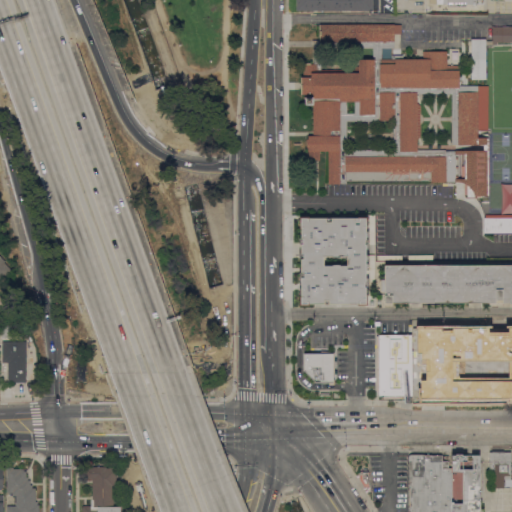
[(373,0),(373,10),(296,10),(296,0),(373,0)]
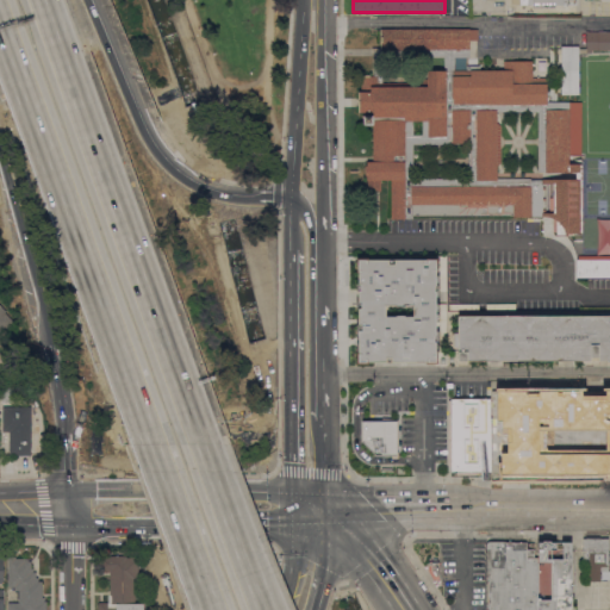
[(381,29),(471,29),(471,49),(381,49),(381,48),(381,29)]
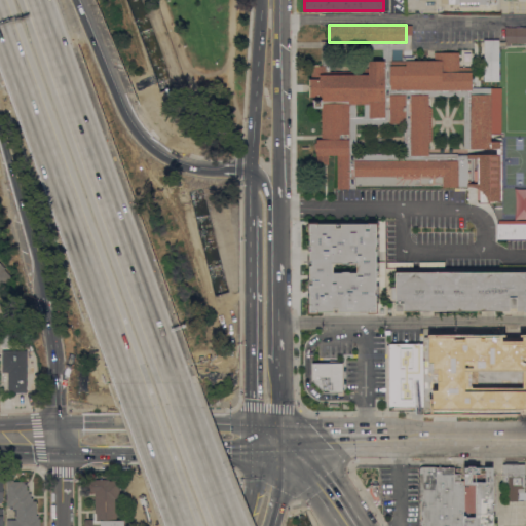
[(525,27),(525,43),(511,43),(511,45),(506,45),(506,27),(525,27)]
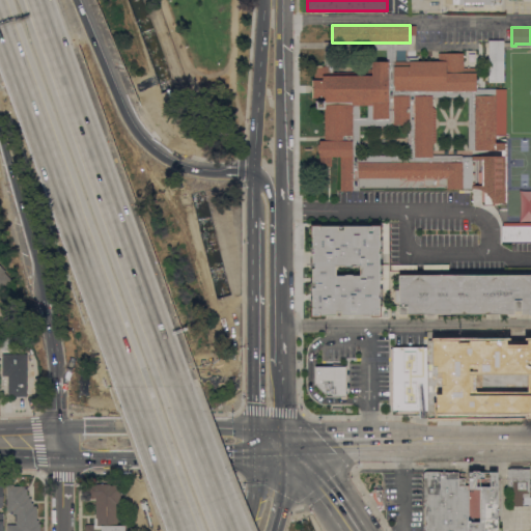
[(504,82),(488,82),(488,39),(504,39),(504,82)]
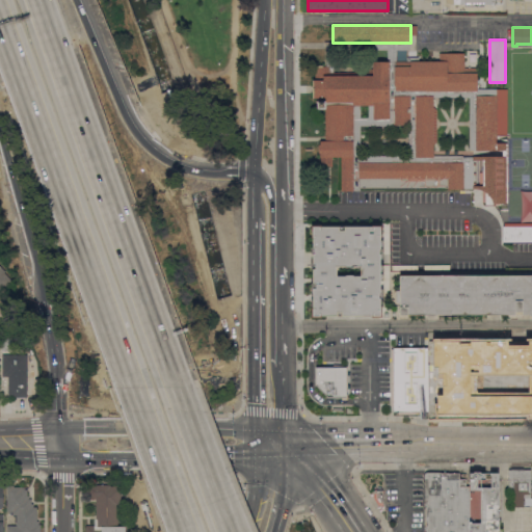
[(354,105),(361,105),(361,117),(369,117),(369,105),(373,105),(374,120),(390,118),(390,61),(388,61),(388,50),(334,50),(334,72),(329,72),(329,67),(325,67),(325,42),(333,42),(333,43),(410,43),(409,50),(397,50),(397,61),(396,61),(396,65),(395,65),(395,90),(411,90),(478,90),(478,88),(497,88),(498,96),(476,96),(476,151),(470,150),(470,98),(434,98),(434,96),(416,96),(416,157),(434,157),(434,156),(463,155),(463,157),(474,157),(474,188),(464,188),(464,162),(358,162),(358,178),(448,178),(448,187),(361,187),(361,190),(353,191),(354,105)]
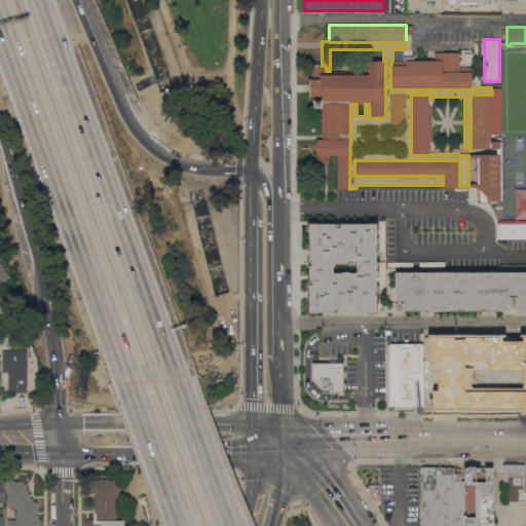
[(403,61),(403,57),(415,57),(415,61),(435,61),(435,52),(460,52),(460,67),(472,67),(473,83),(474,83),(474,87),(473,87),(473,89),(407,89),(390,89),(390,65),(391,65),(391,61),(392,61),(403,61)]
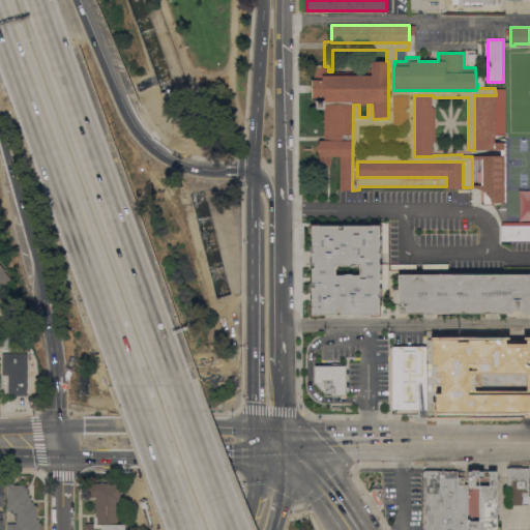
[(353,105),(352,190),(341,190),(341,156),(331,156),(331,166),(326,166),(326,164),(319,164),(319,153),(318,153),(318,144),(319,144),(319,141),(325,141),(324,109),(316,109),(316,97),(312,97),(312,89),(311,89),(311,86),(312,86),(312,80),(315,80),(315,66),(316,66),(316,65),(322,65),(322,66),(324,66),(328,66),(328,71),(332,71),(367,71),(367,68),(372,68),(372,61),(386,61),(388,61),(388,118),(373,119),(372,105),(367,105),(359,105),(353,105)]
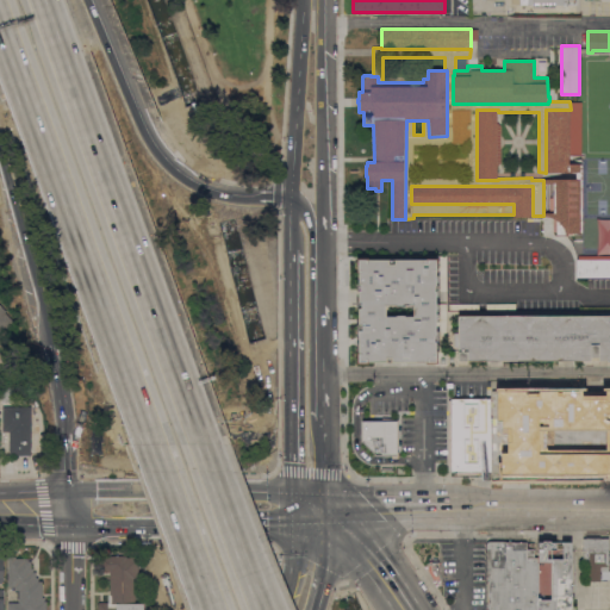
[(498,180),(477,180),(477,110),(498,110),(498,112),(498,179),(498,180)]
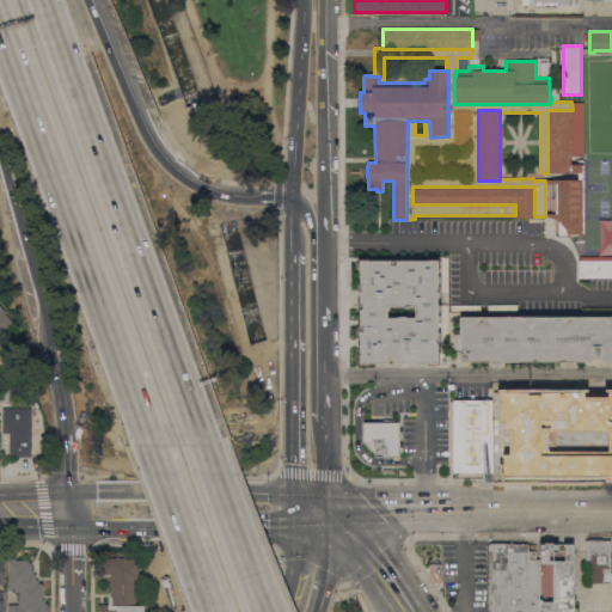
[(548,110),(573,110),(573,112),(585,124),(585,158),(573,170),(573,173),(548,173),(548,110)]
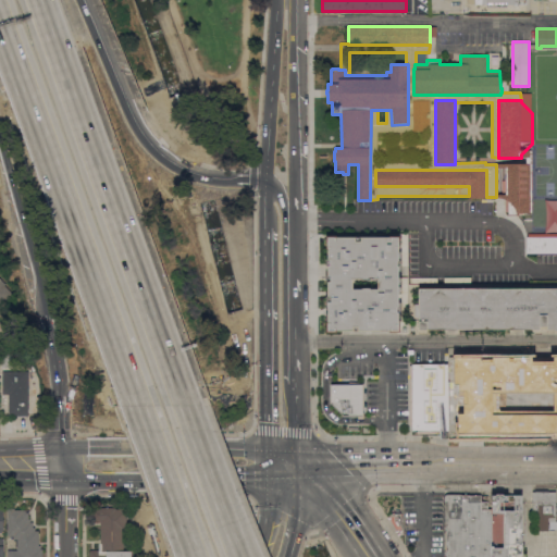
[(469,186),(375,186),(375,170),(486,170),(486,197),(486,198),(469,198),(469,196),(469,186)]
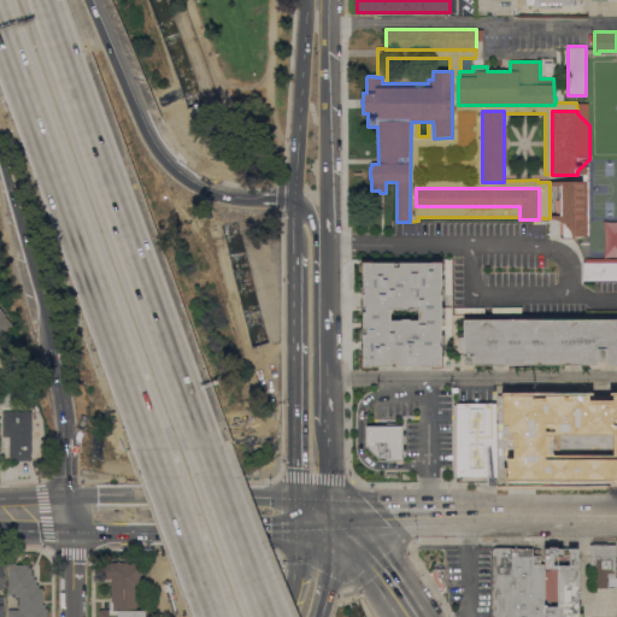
[(616,280),(583,281),(583,263),(586,263),(586,259),(616,259),(616,280)]
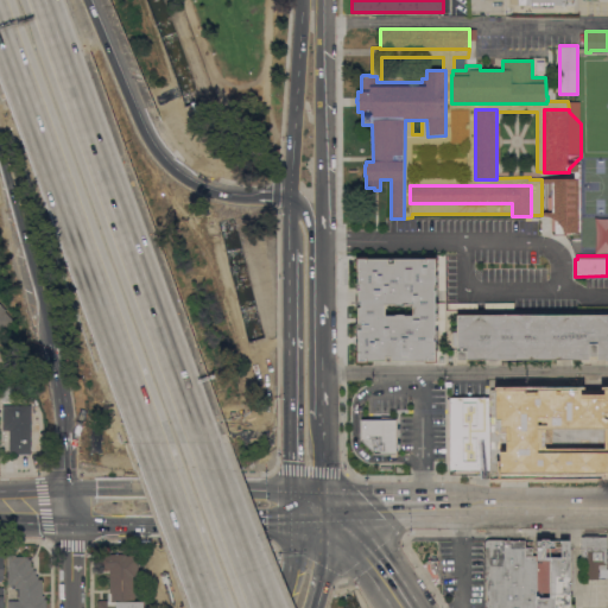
[(425,362),(425,361),(367,361),(356,361),(356,350),(358,350),(358,329),(361,329),(361,323),(358,323),(358,306),(361,306),(361,298),(354,298),(354,290),(360,290),(360,282),(354,282),(354,257),(438,257),(439,350),(436,350),(436,362),(425,362)]
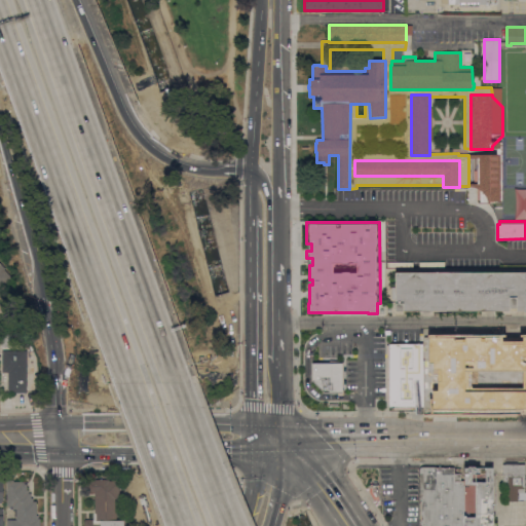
[(396,272),(525,272),(525,311),(396,311),(396,272)]
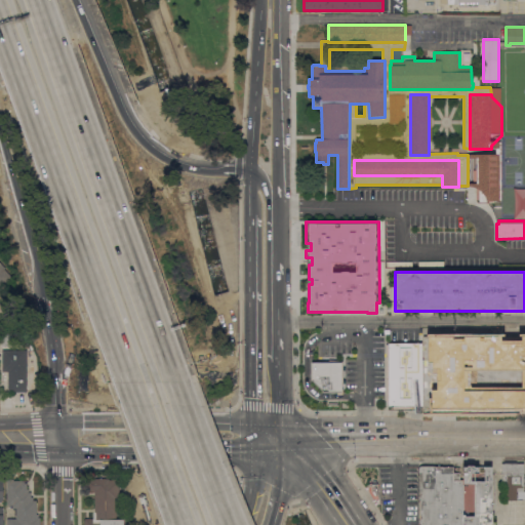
[(0,346),(0,334),(15,334),(15,350),(28,350),(27,392),(8,392),(9,371),(3,371),(3,350),(5,350),(5,346),(0,346)]
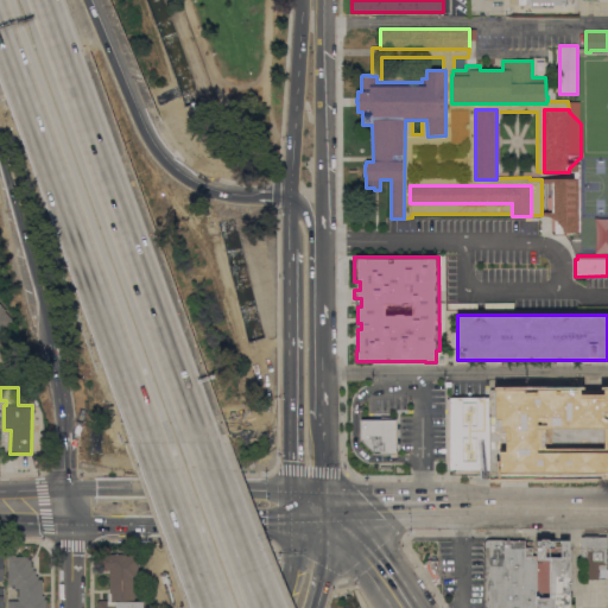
[(450,398),(450,397),(489,397),(489,399),(489,417),(491,417),(491,428),(489,470),(481,470),(481,473),(456,473),(456,470),(450,470),(450,464),(448,464),(448,398),(450,398)]
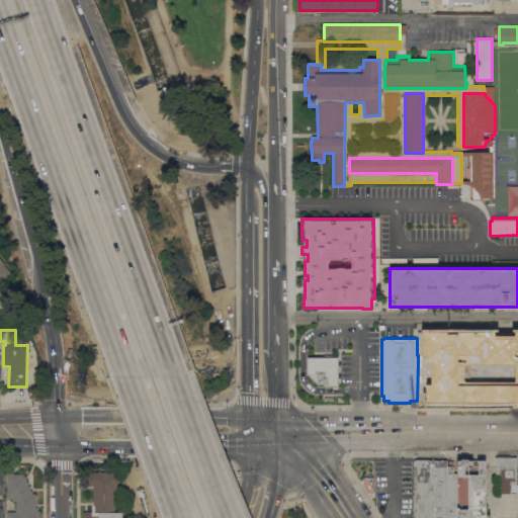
[(447,339),(447,340),(448,340),(447,355),(447,357),(429,357),(429,365),(418,364),(418,355),(417,355),(417,340),(418,340),(418,339),(447,339)]
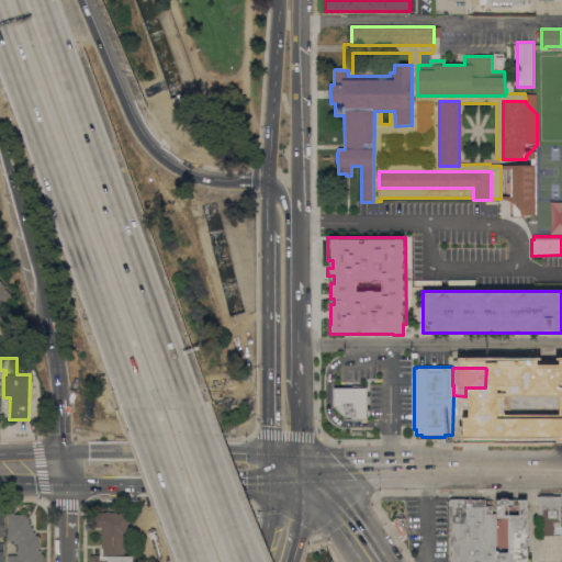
[(366,384),(366,386),(368,386),(368,423),(361,423),(361,419),(347,419),(335,407),(335,388),(352,388),(352,384),(366,384)]
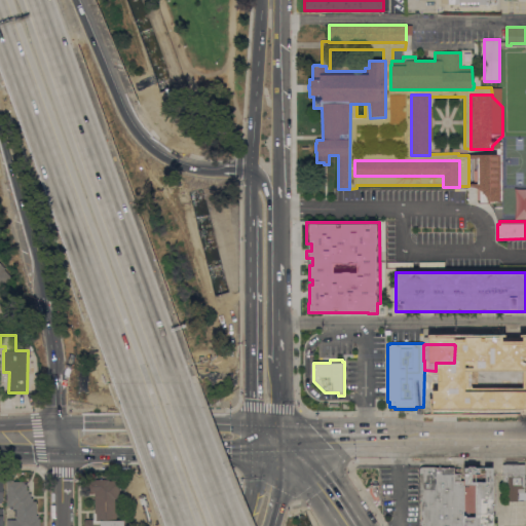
[(525,413),(455,413),(455,384),(465,384),(465,385),(525,385),(525,413)]
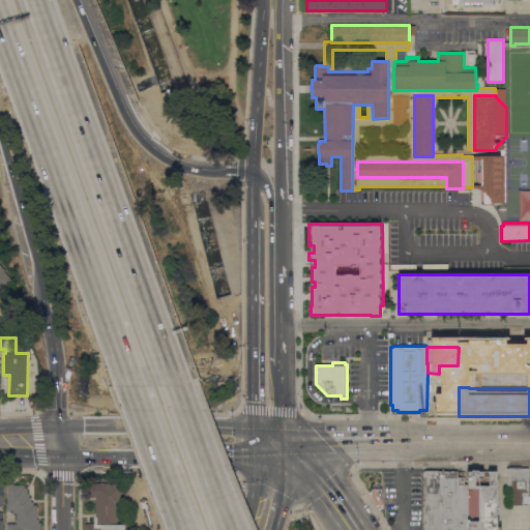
[(529,469),(529,496),(522,496),(522,505),(512,505),(512,486),(507,486),(507,469),(529,469)]
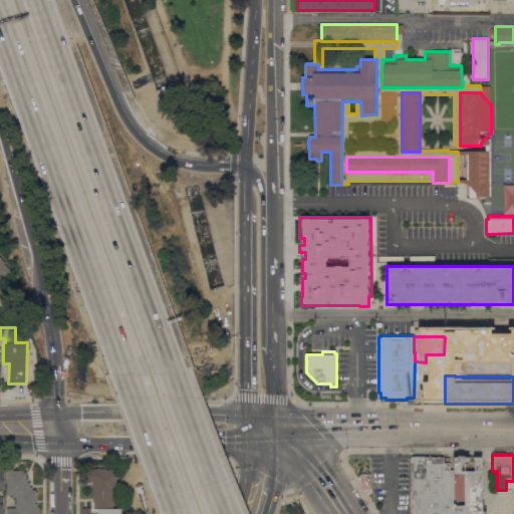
[(411,513),(411,458),(412,457),(413,456),(426,456),(426,458),(445,458),(445,463),(451,463),(451,470),(454,470),(454,513),(411,513)]
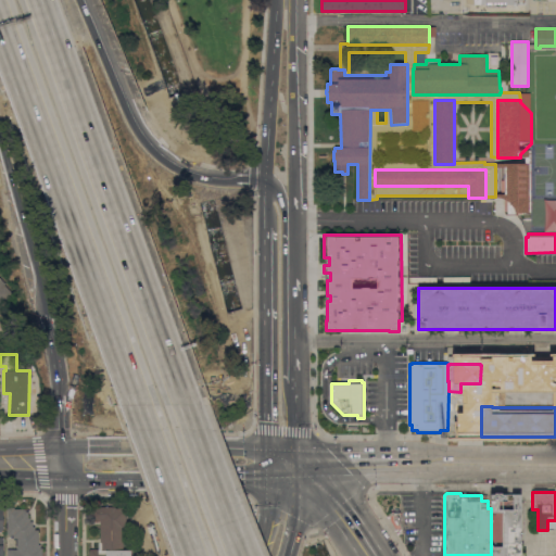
[(491,555),(491,508),(491,494),(495,494),(495,493),(503,493),(503,494),(508,494),(508,501),(500,501),(500,509),(514,509),(514,495),(522,495),(522,526),(521,553),(525,553),(525,555),(491,555)]
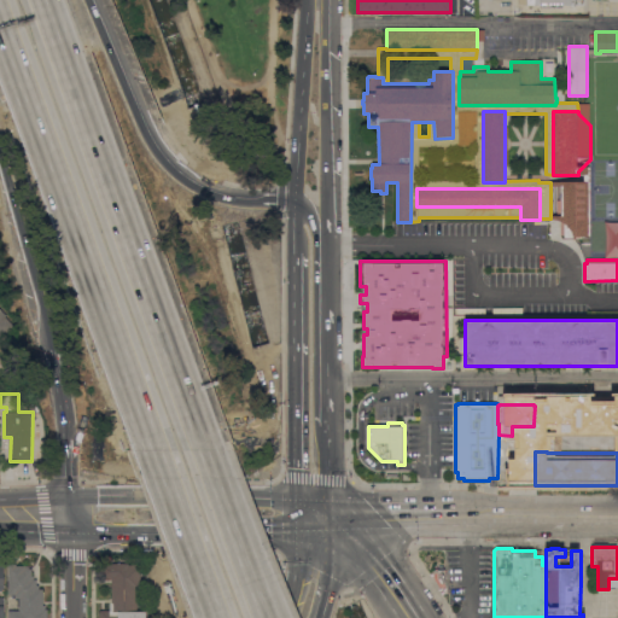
[(106,578),(106,570),(104,570),(104,563),(126,563),(126,565),(130,565),(130,566),(144,566),(144,572),(143,572),(143,573),(140,573),(140,584),(138,584),(138,611),(146,611),(146,617),(100,617),(100,611),(112,610),(112,578),(106,578)]
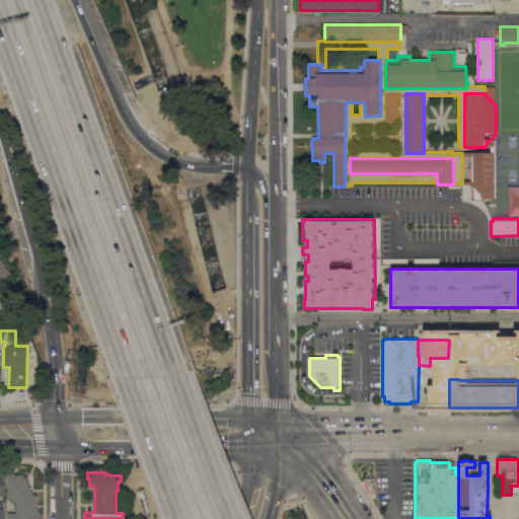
[(7,518),(7,513),(16,513),(16,504),(13,504),(13,503),(12,503),(12,499),(7,499),(7,473),(14,473),(14,474),(22,474),(22,475),(25,475),(25,477),(28,477),(28,487),(31,487),(31,491),(33,491),(33,494),(36,494),(36,514),(41,514),(41,518),(7,518)]
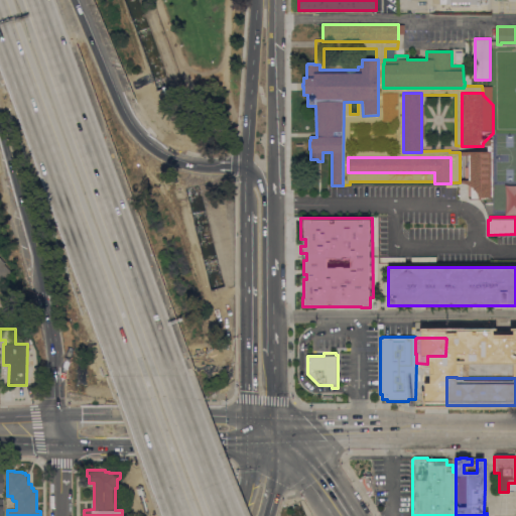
[(363,478),(364,478),(364,475),(373,475),(373,479),(372,479),(372,490),(368,490),(363,483),(363,478)]
